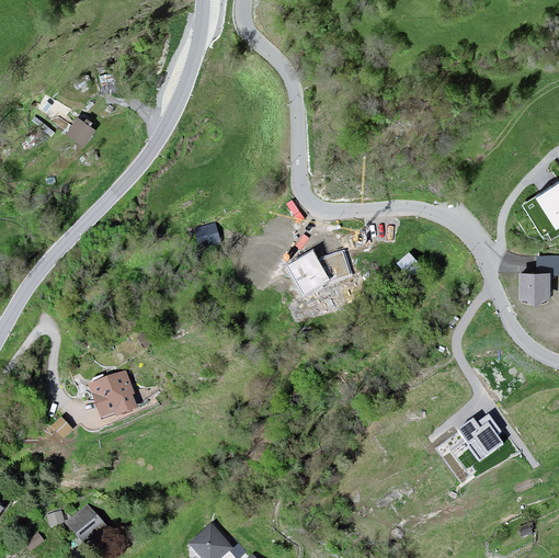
[(65,128),(81,140),(93,125),(76,113),(65,128)]
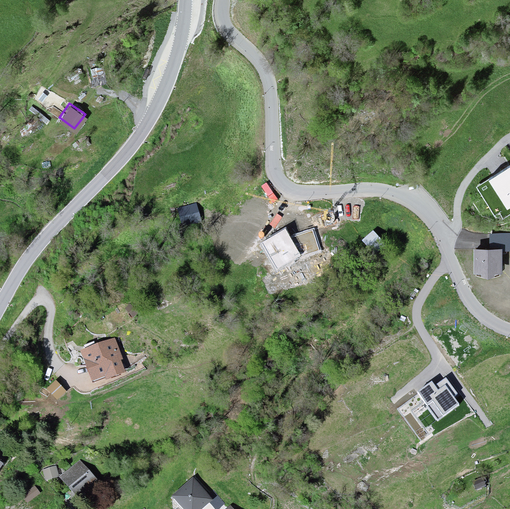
[(509,162),(508,160),(474,182),(493,211),(509,200),(509,162)]
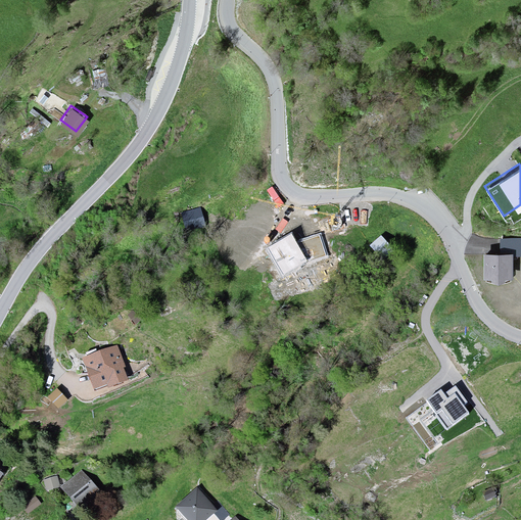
[(189,219),(191,230),(204,228),(202,217),(189,219)]
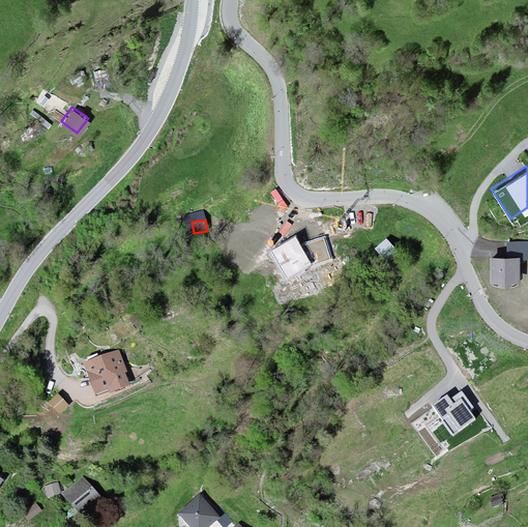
[(292,239),(270,252),(285,276),(308,263),(327,256),(321,237),(297,245),(292,239)]
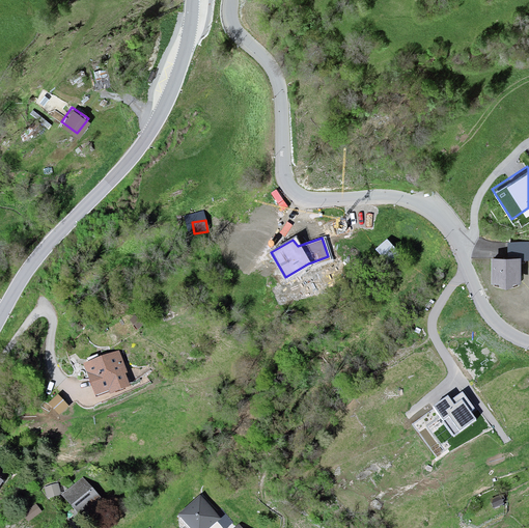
[(507,251),(492,251),(491,279),(521,279),(521,257),(528,256),(528,238),(507,238),(507,251)]
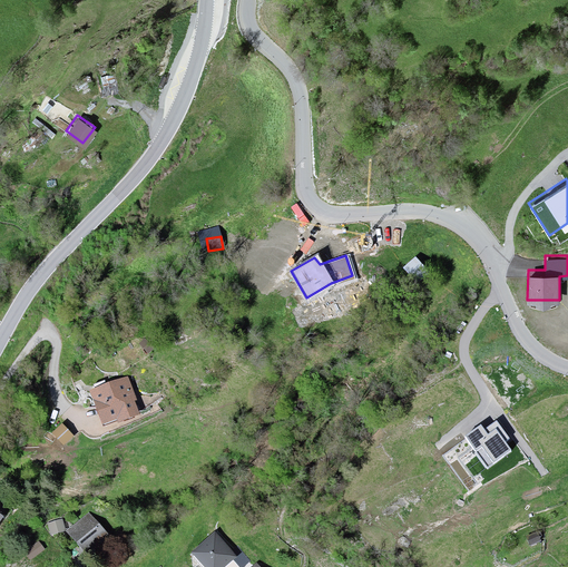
[(424,266),(414,256),(403,265),(413,276),(424,266)]
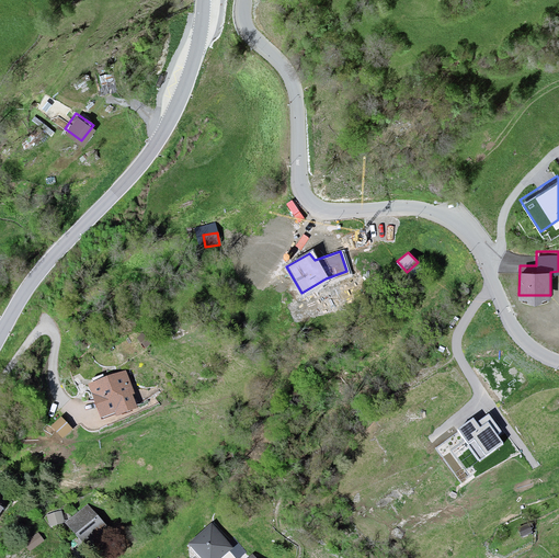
[(126,372),(89,384),(100,420),(138,408),(126,372)]
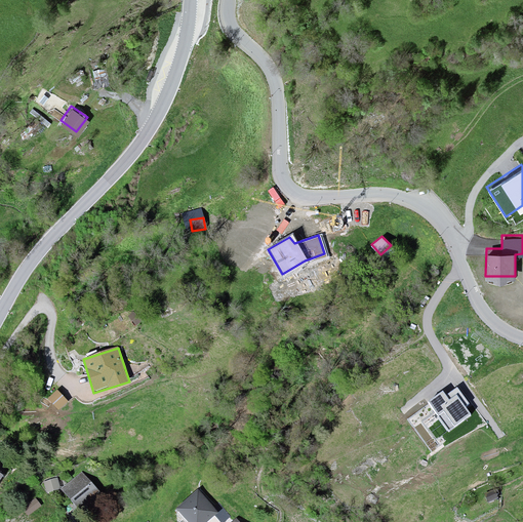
[(439,391),(428,400),(438,413),(442,410),(452,424),(465,414),(460,409),(471,402),(456,384),(442,395),(439,391)]
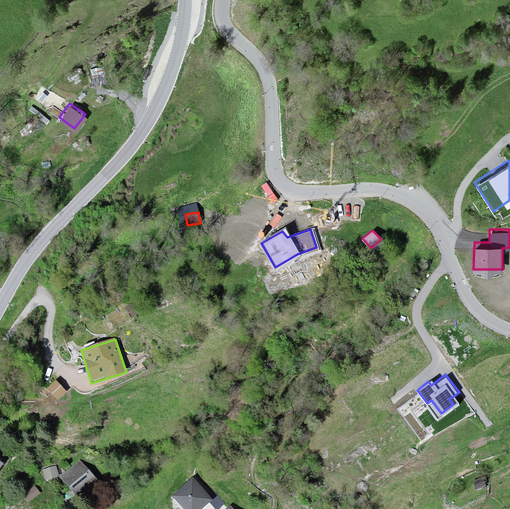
[(66,392),(55,381),(45,390),(57,401),(66,392)]
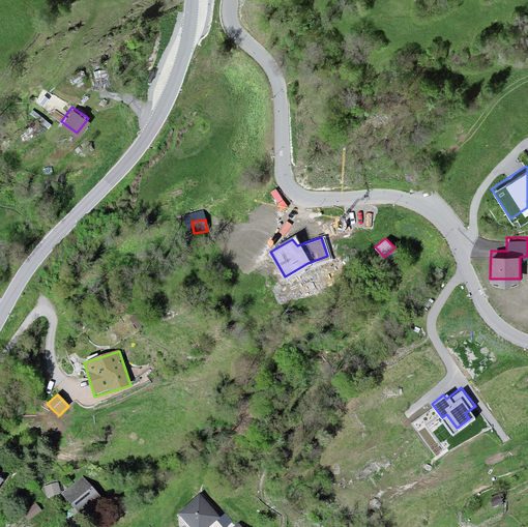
[(82,479),(63,496),(79,515),(98,498),(82,479)]
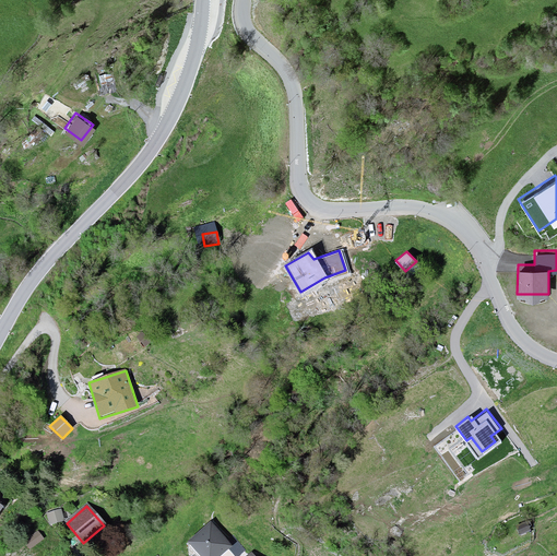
[(60,508),(45,512),(47,524),(63,521),(60,508)]
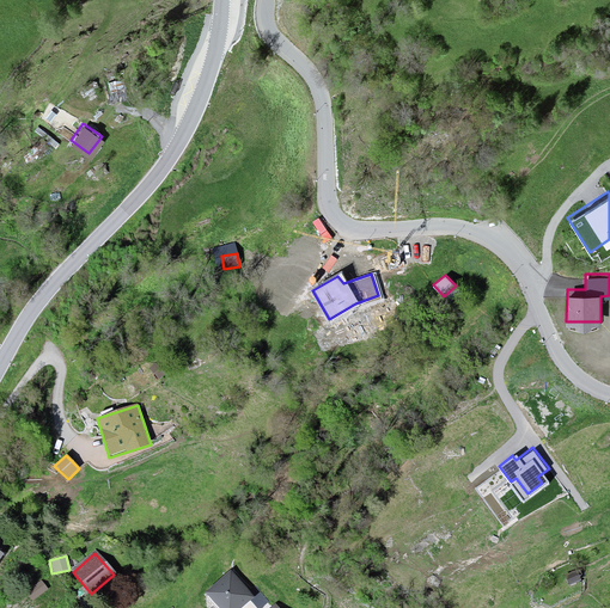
[(48,590),(40,579),(25,591),(32,601),(48,590)]
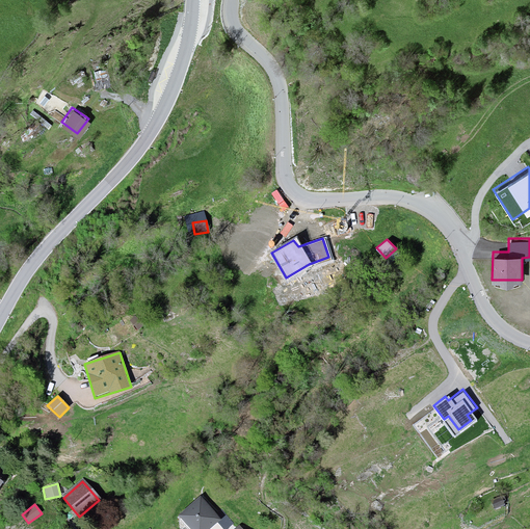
[(219,528),(203,510),(185,526),(187,528),(219,528)]
